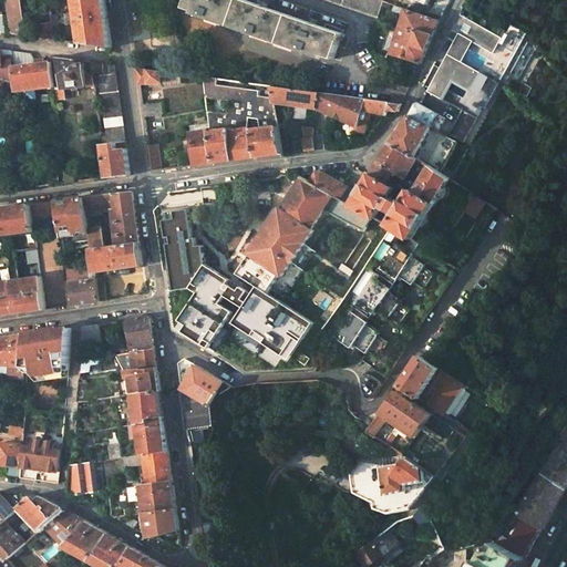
[(27,38),(21,0),(12,0),(7,1),(11,29),(11,35),(27,38)]
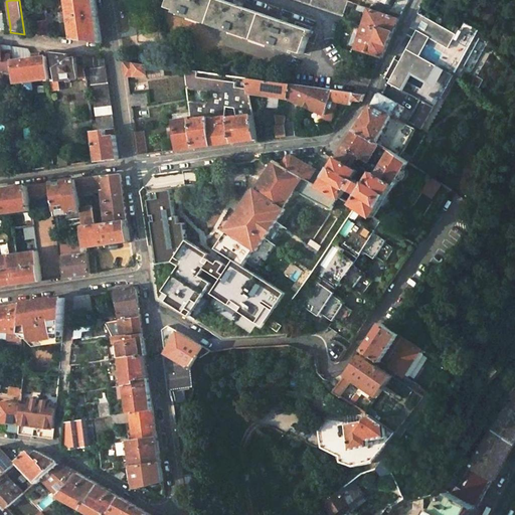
[(102,44),(96,0),(67,0),(70,13),(64,14),(66,23),(71,22),(74,40),(102,44)]
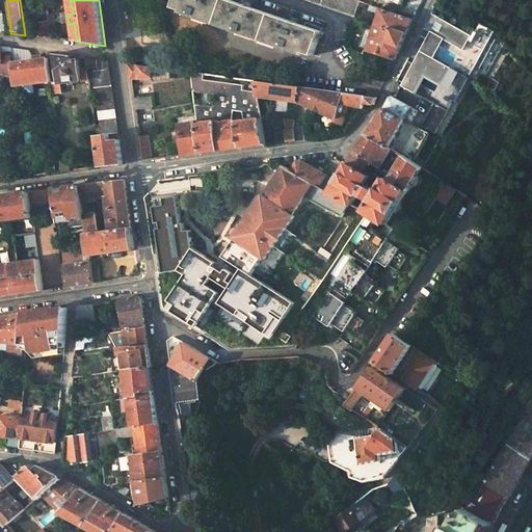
[(321,32),(227,0),(177,0),(175,8),(314,56),(321,32)]
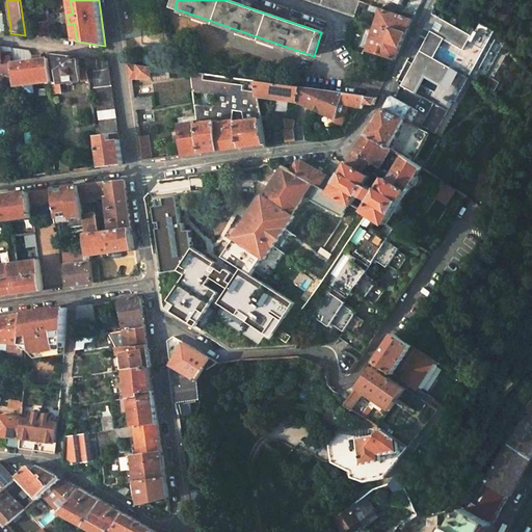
[(304,0),(354,17),(358,2),(353,0),(304,0)]
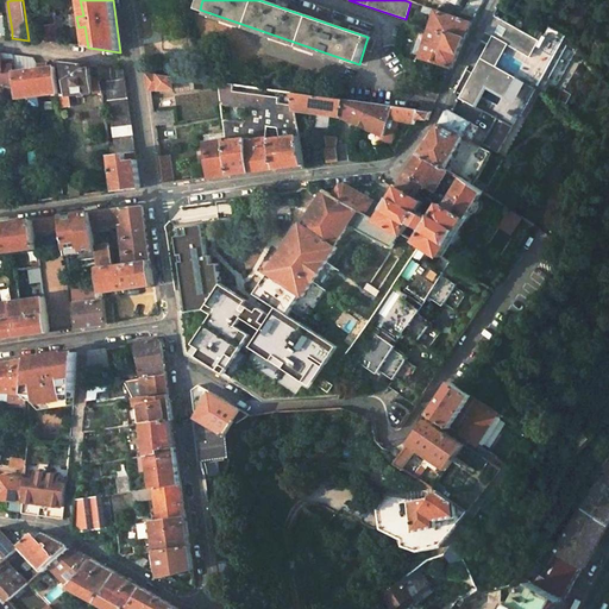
[(473,23),(437,11),(429,31),(420,55),(419,57),(452,70),(453,70),(473,23)]
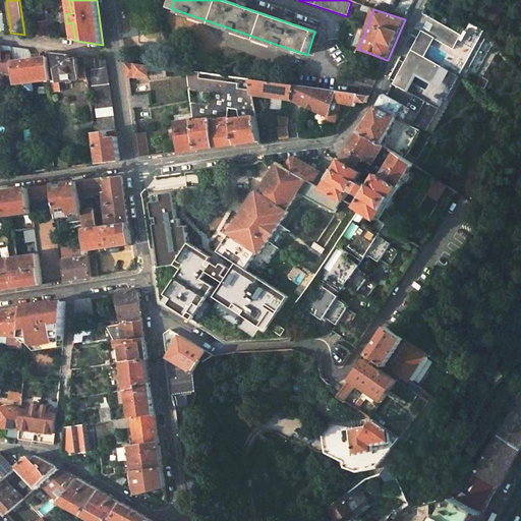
[(458,77),(479,38),(474,35),(467,32),(464,38),(422,14),(414,30),(417,31),(430,38),(427,44),(414,37),(407,50),(458,77)]
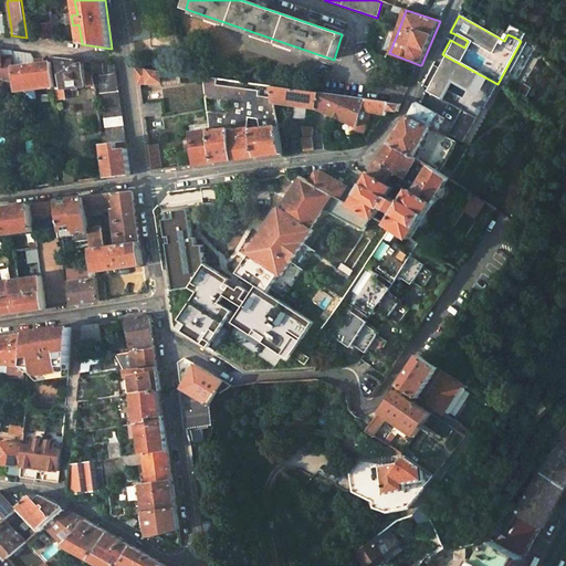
[(53,28),(53,23),(43,24),(44,40),(55,41),(53,28)]
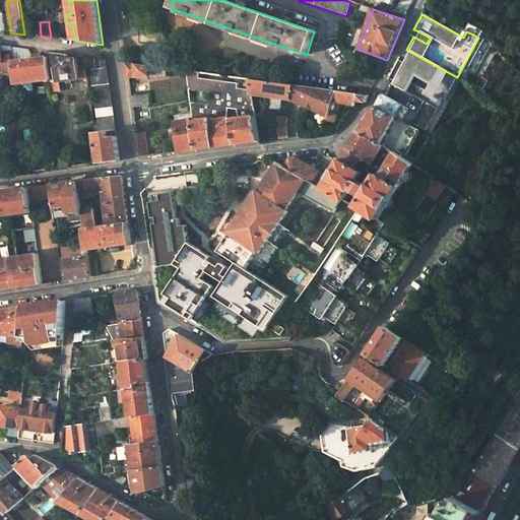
[(367,26),(361,23),(351,45),(359,47),(367,26)]
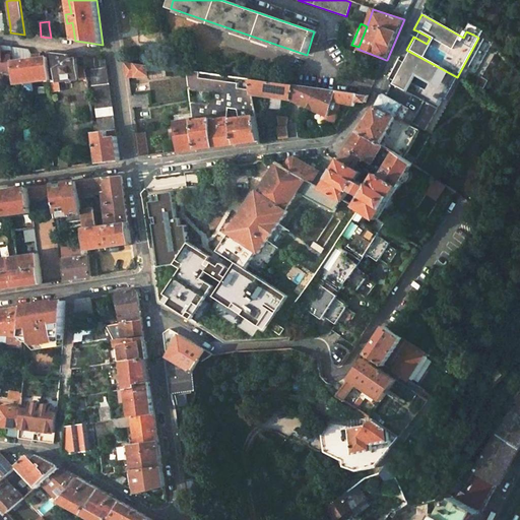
[(473,35),(477,28),(470,24),(466,31),(473,35)]
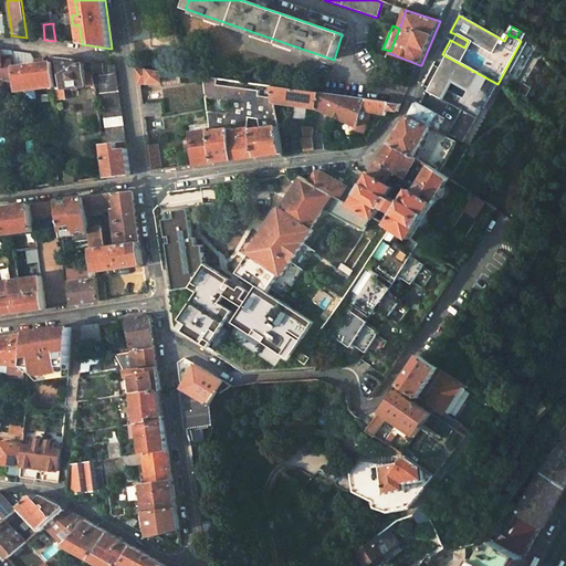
[(464,48),(468,41),(453,33),(450,40),(464,48)]
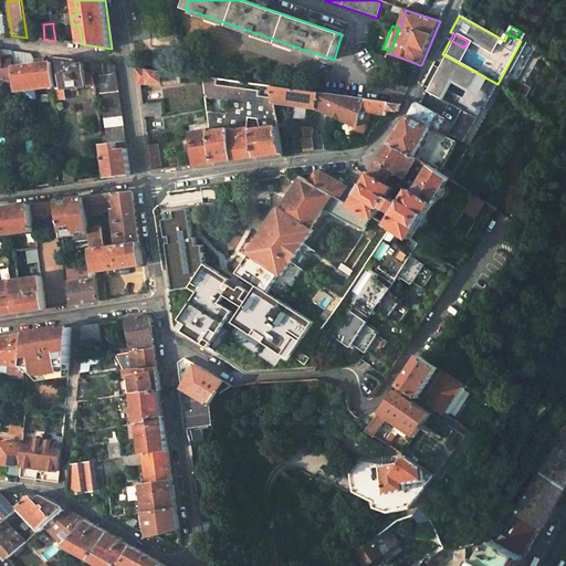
[(14,69),(30,66),(30,63),(34,63),(34,61),(33,59),(33,58),(31,55),(31,54),(21,53),(12,52),(12,56),(14,69)]
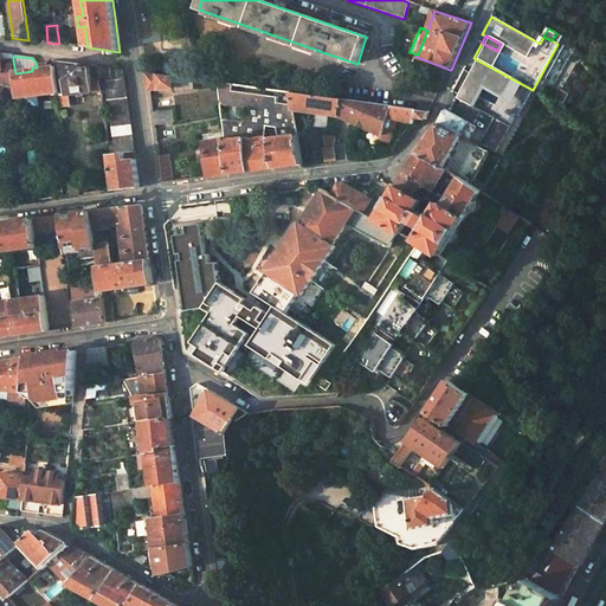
[(519,118),(533,90),(474,58),(452,98),(495,121),(482,144),(498,155),(517,121),(501,111),(502,109),(519,118)]
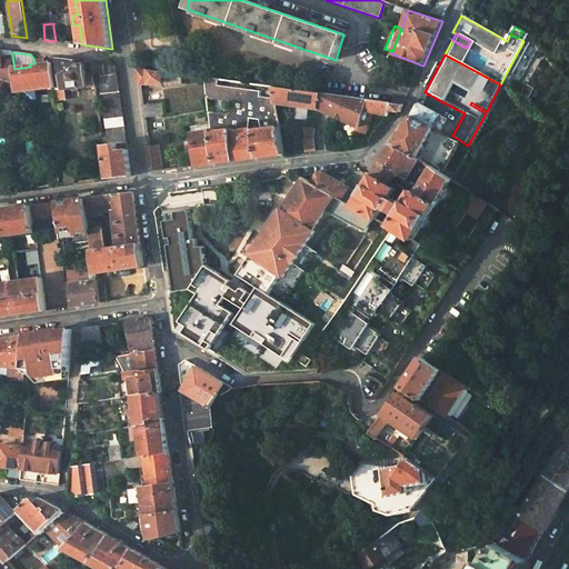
[(15,69),(12,57),(0,58),(0,79),(15,78),(15,69)]
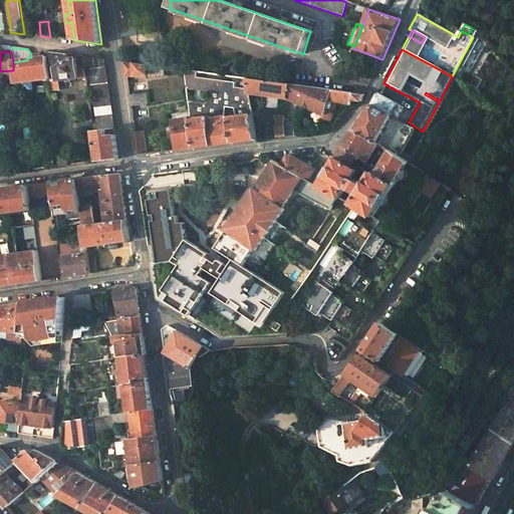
[(84,68),(84,67),(76,68),(75,55),(46,51),(46,58),(49,79),(49,82),(77,78),(78,80),(85,78),(84,68)]
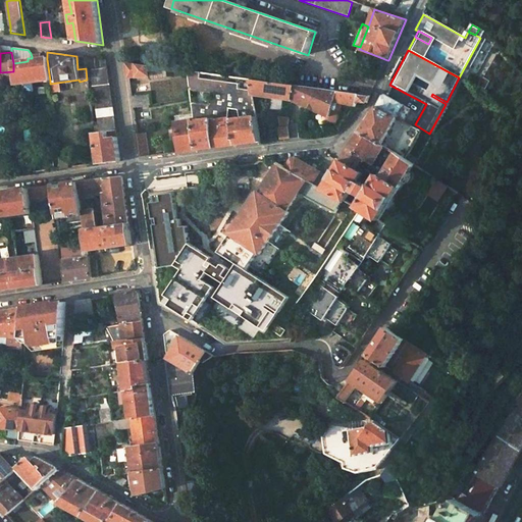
[(50,81),(47,59),(40,59),(40,55),(32,56),(32,58),(28,58),(28,61),(13,63),(13,71),(15,86),(16,86),(50,81)]
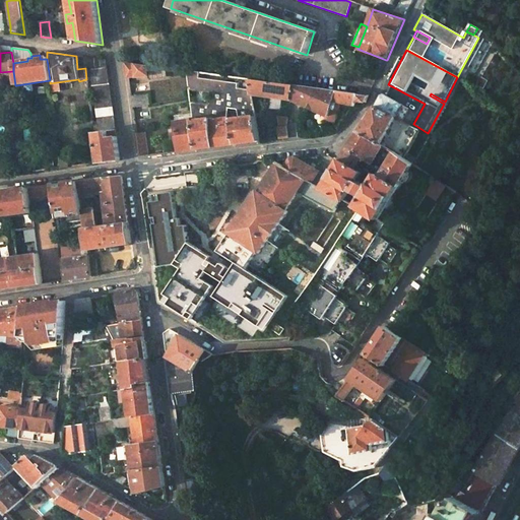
[(114,125),(107,58),(91,59),(99,127),(114,125)]
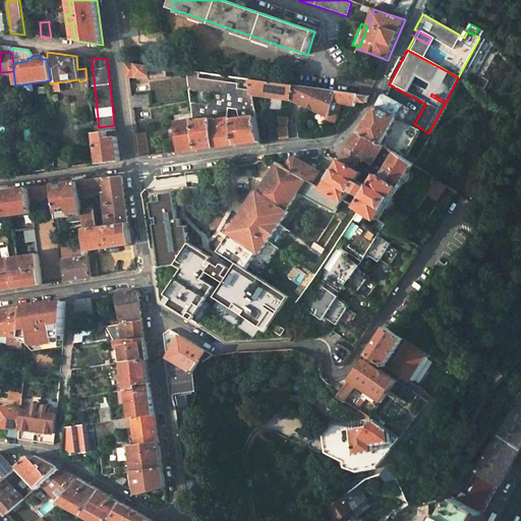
[(166,68),(126,63),(128,79),(149,76),(149,80),(167,78),(166,68)]
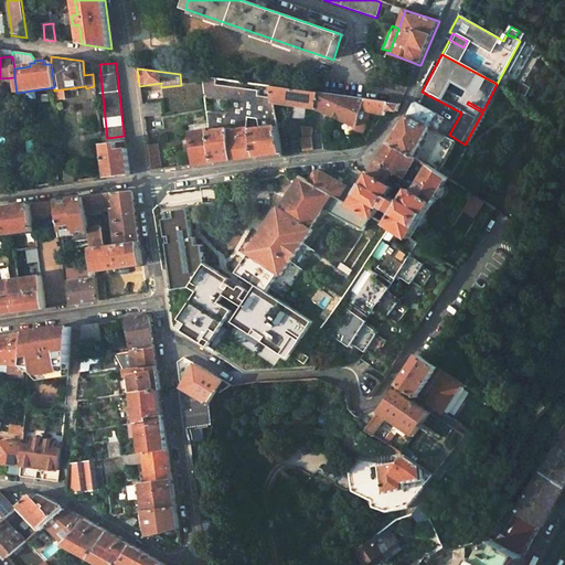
[(203,77),(209,118),(210,125),(211,130),(215,163),(284,155),(275,105),(274,105),(270,86),(203,77)]
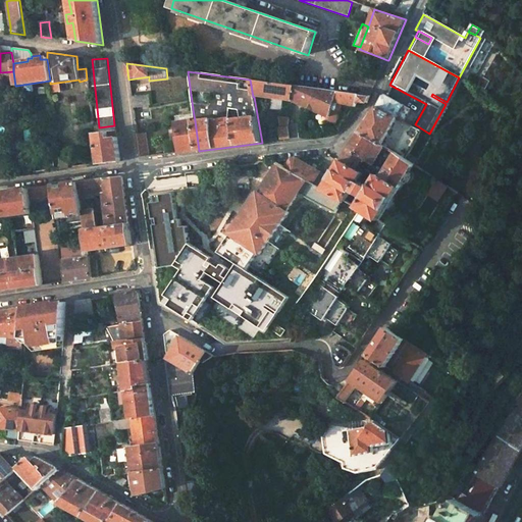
[(295,86),(250,80),(253,97),(254,97),(292,102),(295,86)]
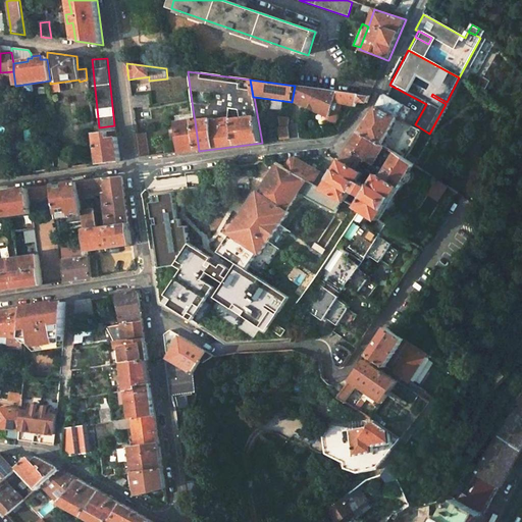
[(340,92),(295,86),(292,102),(330,116),(340,92)]
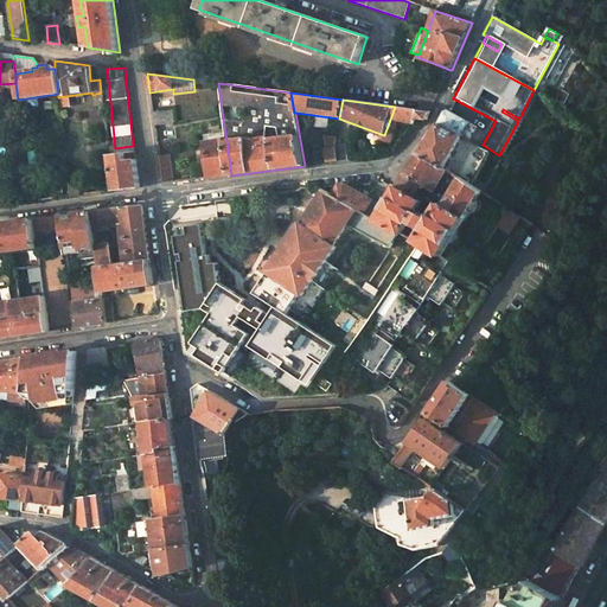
[(430,112),(395,107),(384,135),(382,141),(390,145),(400,121),(415,123),(417,123),(420,122),(421,121),(423,120),(426,120),(430,112)]
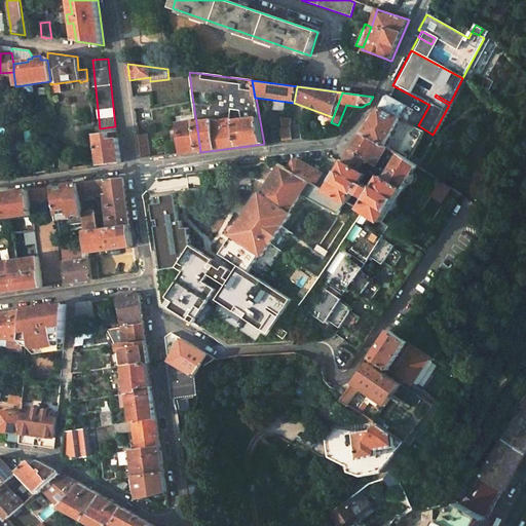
[(148,96),(133,99),(134,110),(150,107),(148,96)]
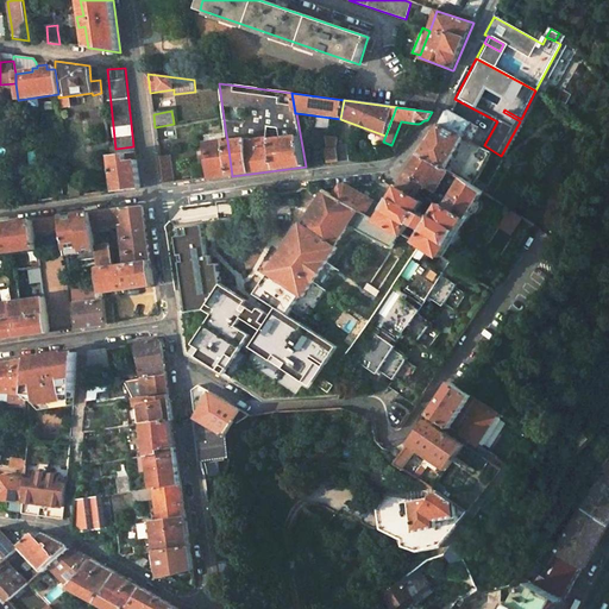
[(479,131),(449,111),(419,155),(444,170),(463,140),(470,145),(479,131)]
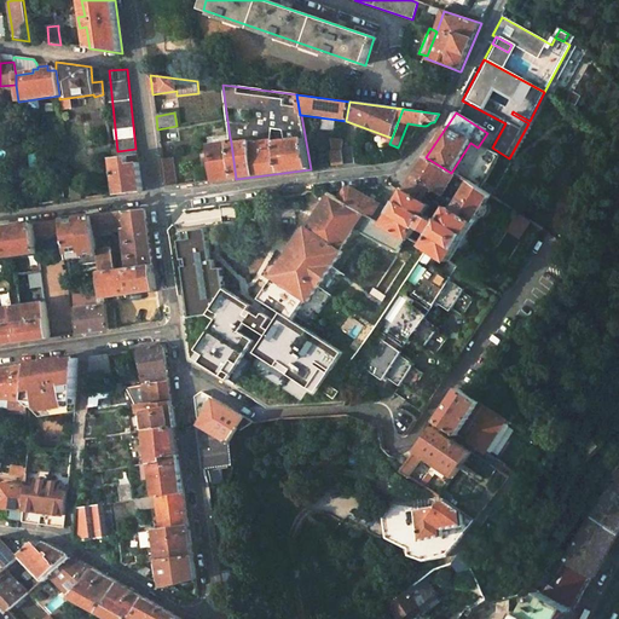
[(343,140),(333,142),(334,152),(341,151),(343,140)]
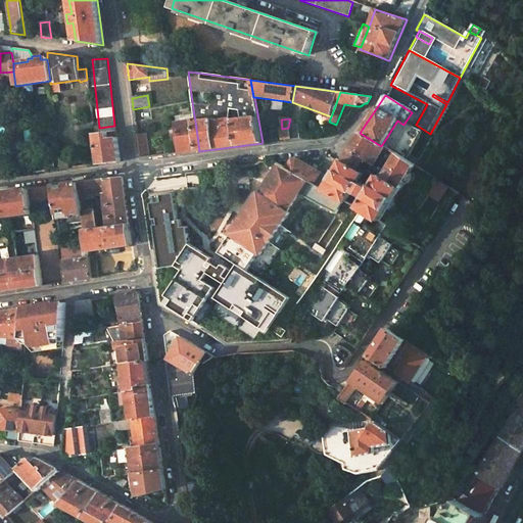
[(195,121),(176,124),(180,154),(199,151),(195,121)]
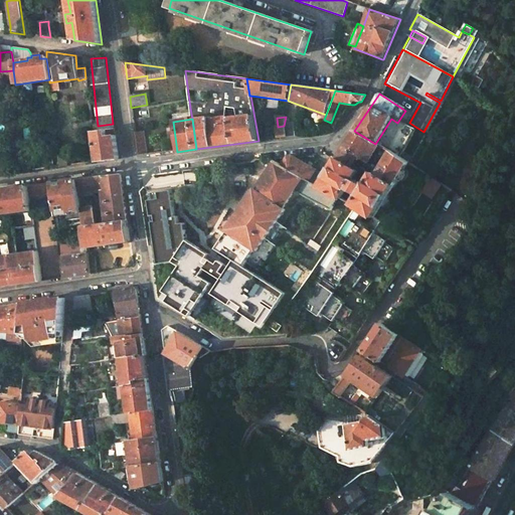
[(278,127),(280,138),(287,137),(284,127),(284,126),(278,127)]
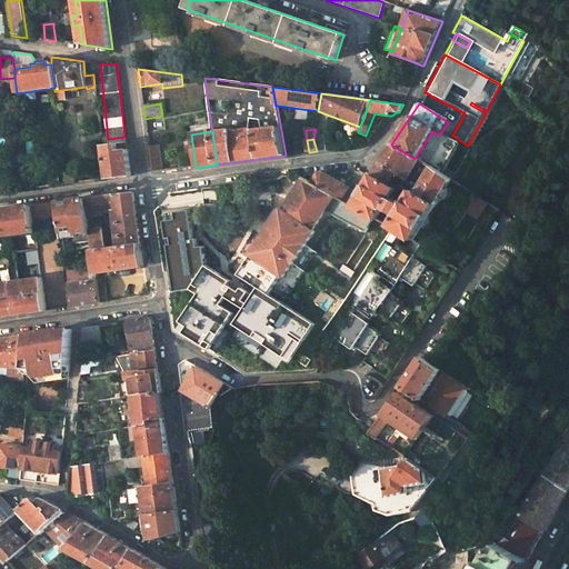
[(325,139),(313,140),(317,151),(317,152),(326,151),(325,139)]
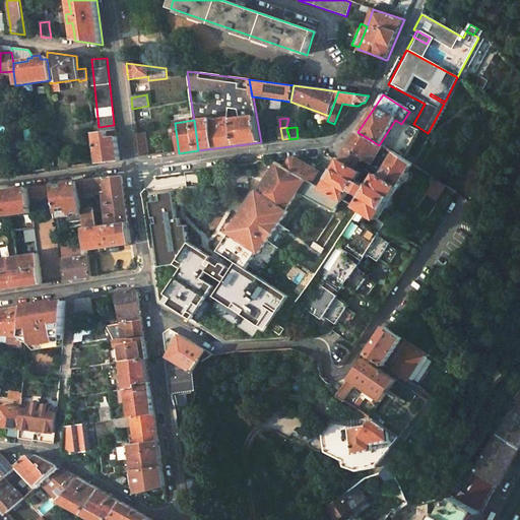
[(344,202),(351,191),(363,197),(355,208),(377,221),(410,166),(394,155),(386,150),(379,145),(358,132),(340,160),(330,178),(297,158),(291,159),(286,169),(342,201),(344,202)]
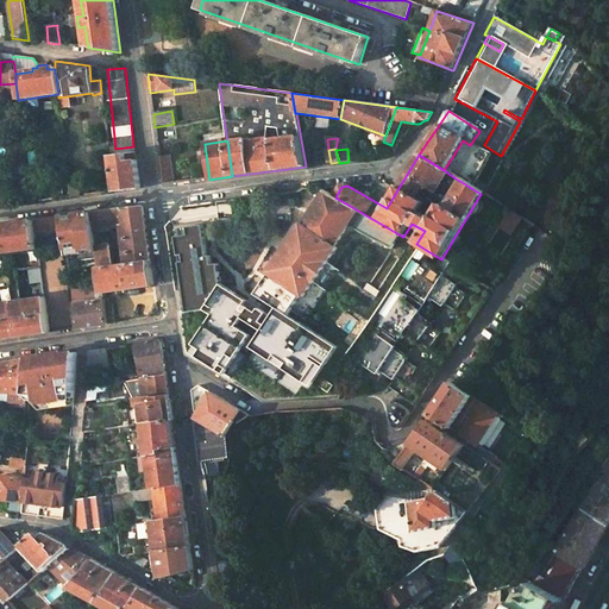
[(168,156),(159,157),(164,186),(174,184),(170,157),(168,158),(168,156)]
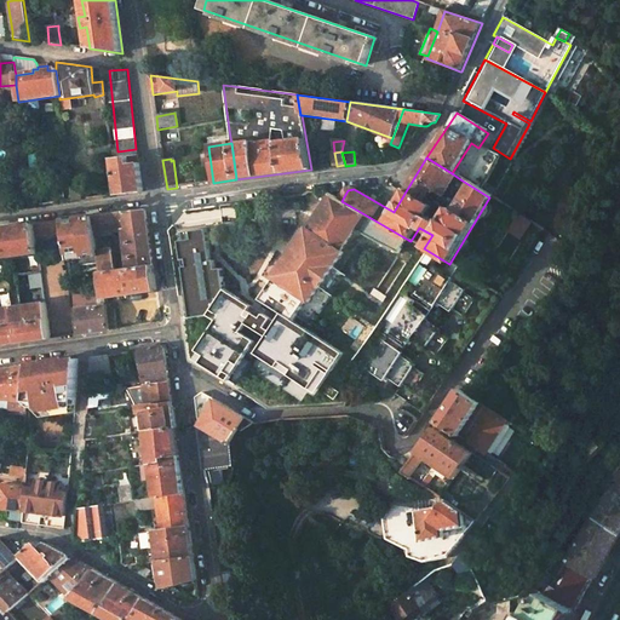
[(143,193),(138,164),(128,165),(113,167),(116,195),(143,193)]
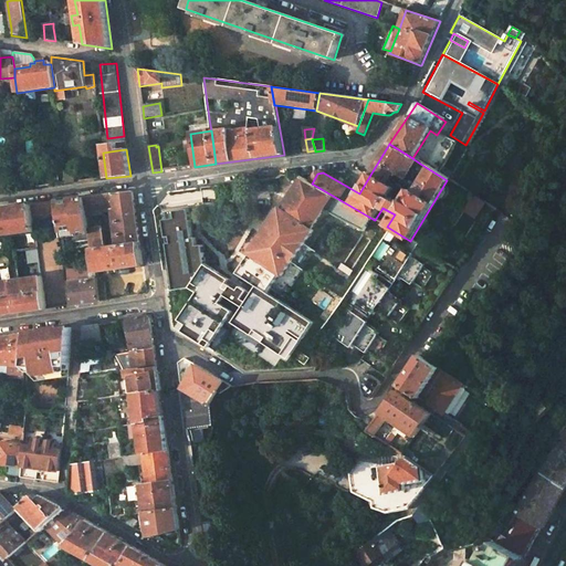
[(433,161),(425,156),(420,164),(429,169),(433,161)]
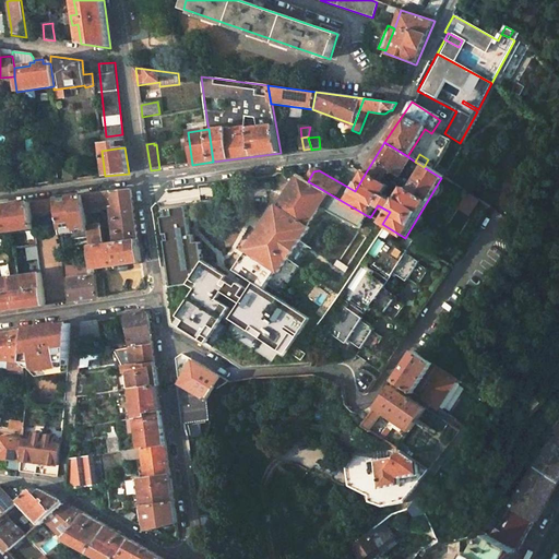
[(74,180),(72,169),(64,170),(64,176),(66,181),(74,180)]
